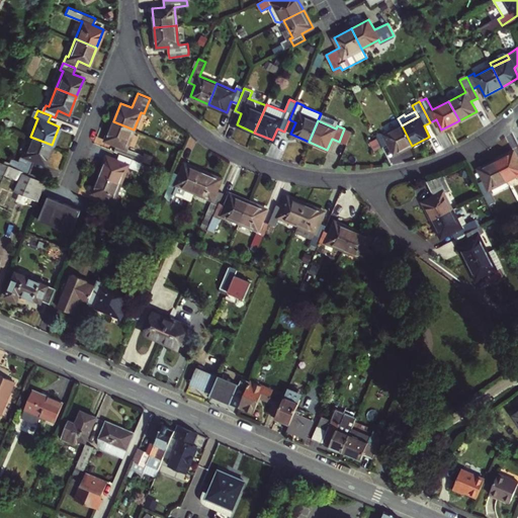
[(113,151),(121,154),(133,159),(138,161),(141,154),(128,149),(126,148),(134,130),(113,121),(105,140),(116,144),(113,151)]
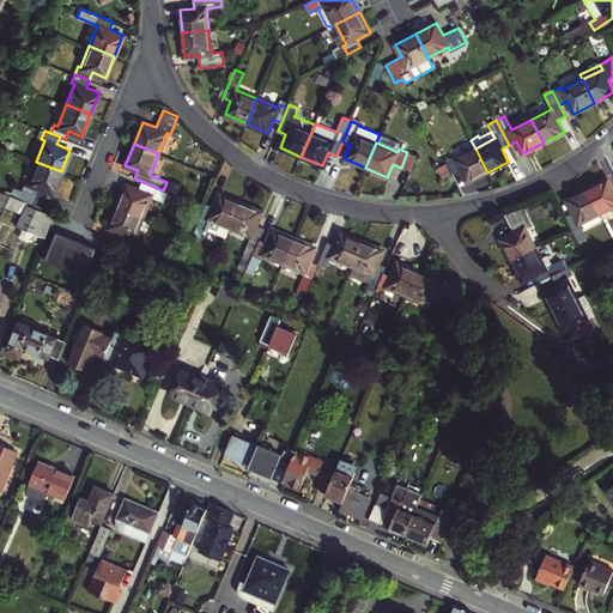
[(466,182),(487,173),(475,149),(455,158),(454,156),(445,159),(453,174),(460,170),(466,182)]
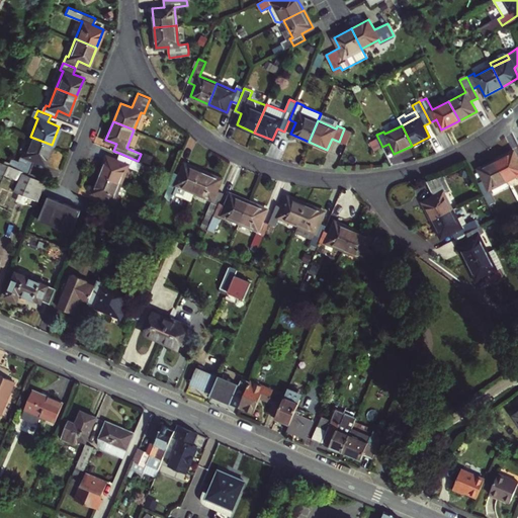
[(45,163),(52,145),(30,137),(23,154),(21,153),(18,160),(11,157),(8,164),(22,170),(27,172),(33,159),(45,163)]
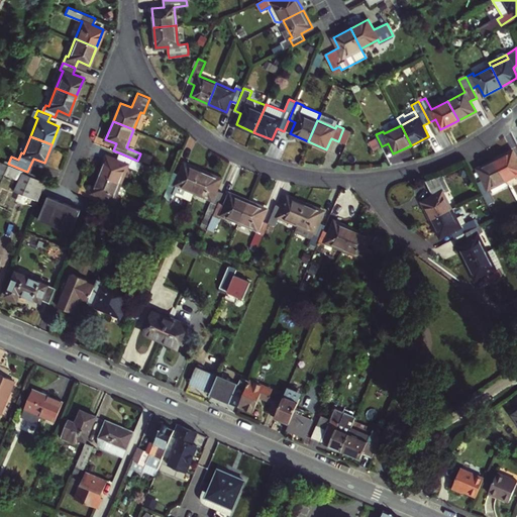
[(516,160),(512,151),(495,160),(505,180),(516,174),(516,160)]
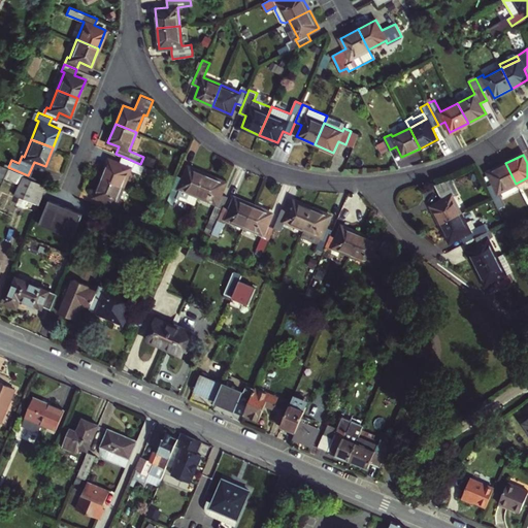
[(109,159),(101,177),(123,186),(130,168),(133,169),(133,168),(135,162),(124,157),(121,163),(109,159)]
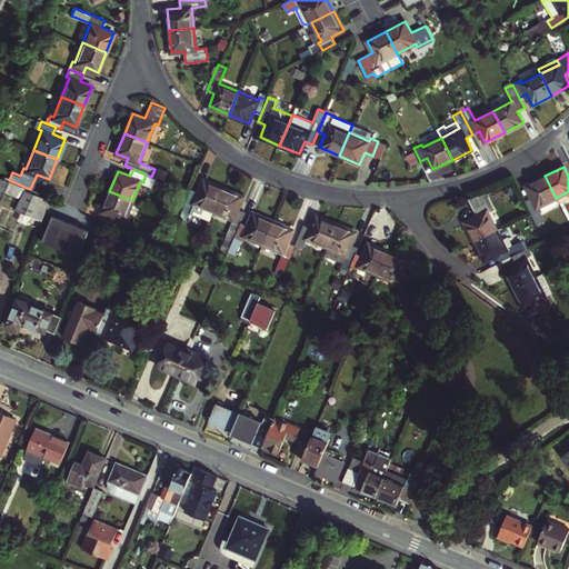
[(537,208),(556,198),(545,176),(526,186),(531,198),(525,201),(530,213),(537,225),(543,221),(537,208)]
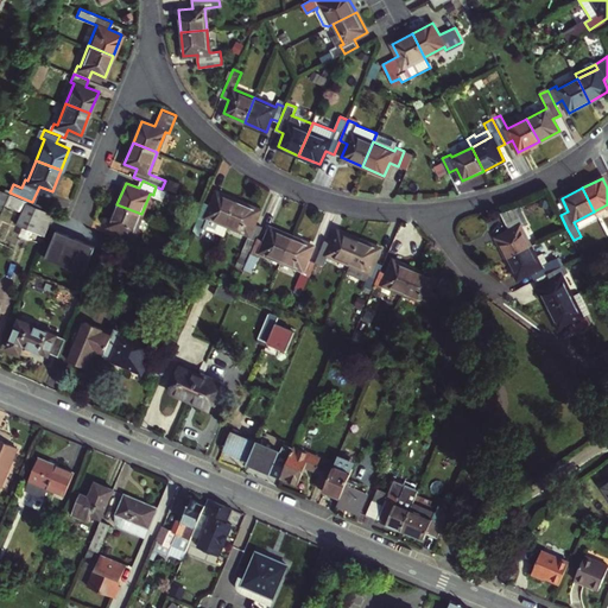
[(219,221),(228,225),(239,201),(217,191),(211,204),(203,201),(202,204),(191,230),(200,234),(202,227),(206,228),(206,227),(207,225),(211,227),(216,225),(219,221)]
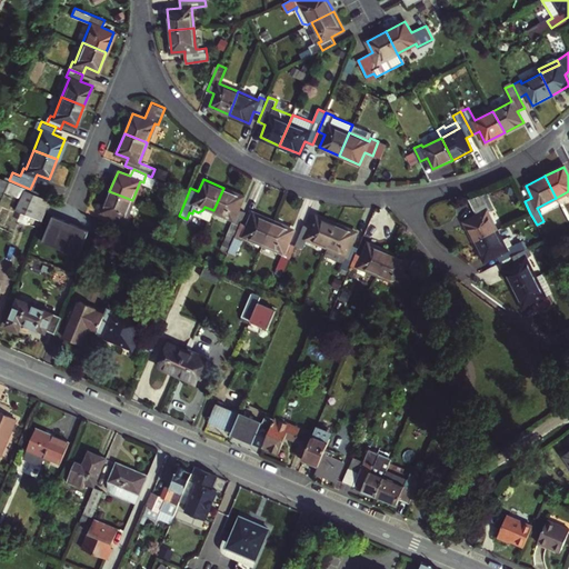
[(8,180),(5,189),(20,196),(15,209),(32,217),(41,196),(23,189),(25,187),(9,180),(8,180)]
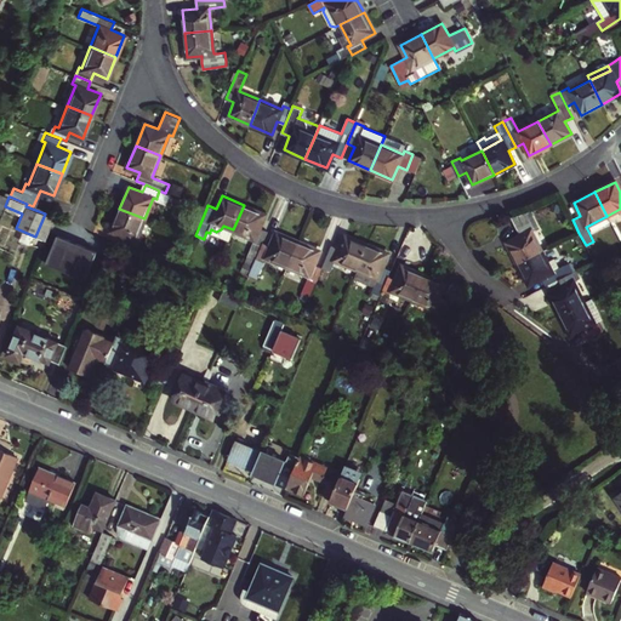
[(246,256),(255,260),(262,241),(267,231),(260,227),(266,214),(244,205),(233,229),(254,239),(246,256)]
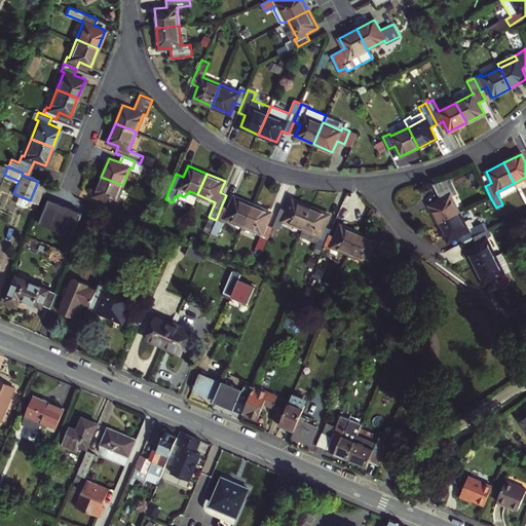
[(115,202),(122,185),(101,177),(94,195),(105,199),(102,207),(115,212),(118,204),(115,202)]
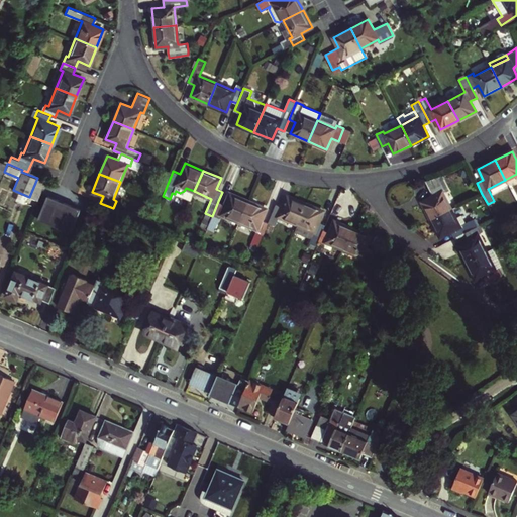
[(422,202),(430,219),(450,209),(442,193),(445,191),(441,184),(429,190),(432,197),(422,202)]
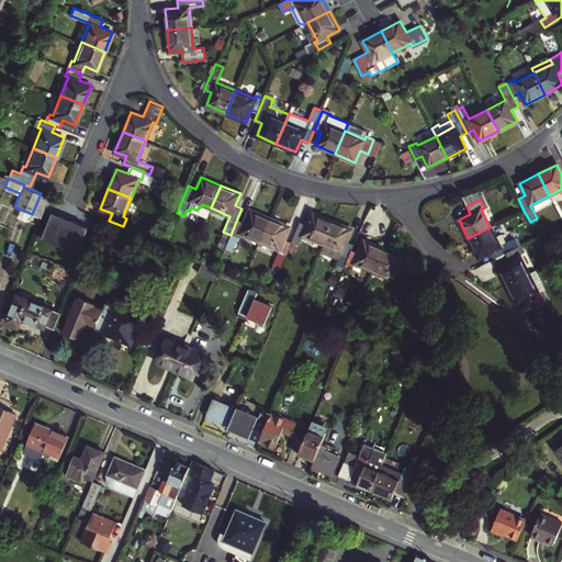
[(191,208),(190,210),(206,217),(211,208),(202,204),(200,208),(195,210),(191,208)]
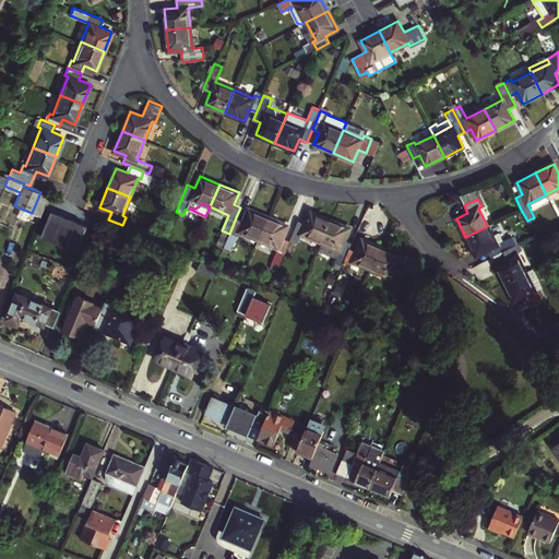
[(239,232),(259,239),(268,217),(249,209),(244,221),(236,217),(229,234),(224,246),(232,249),(239,232)]
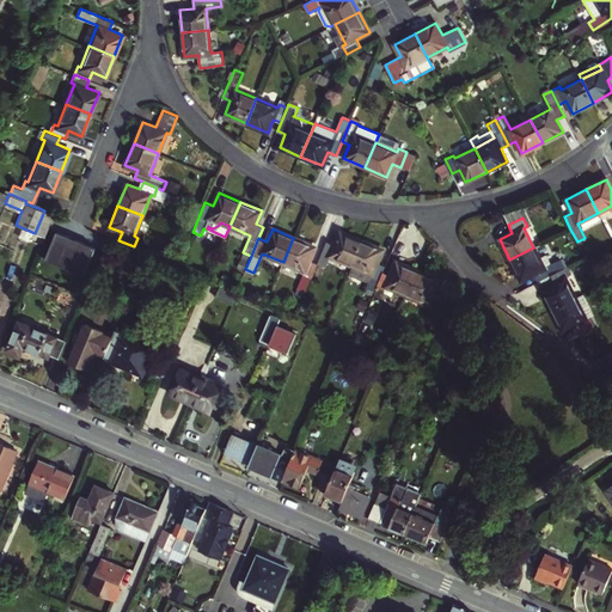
[(56,231),(44,258),(83,275),(95,246),(56,231)]
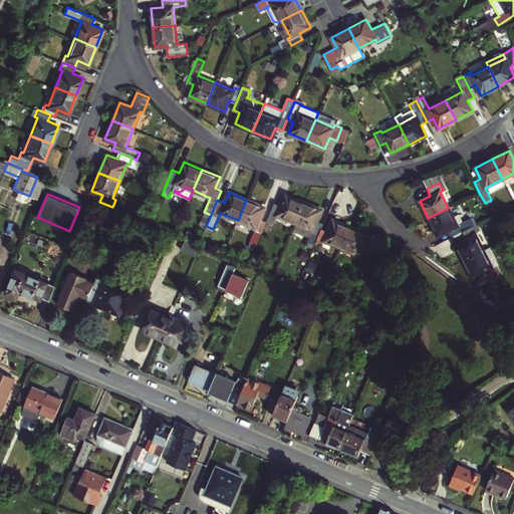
[(277,215),(294,223),(303,202),(285,194),(280,205),(274,203),(266,221),(273,224),(277,215)]
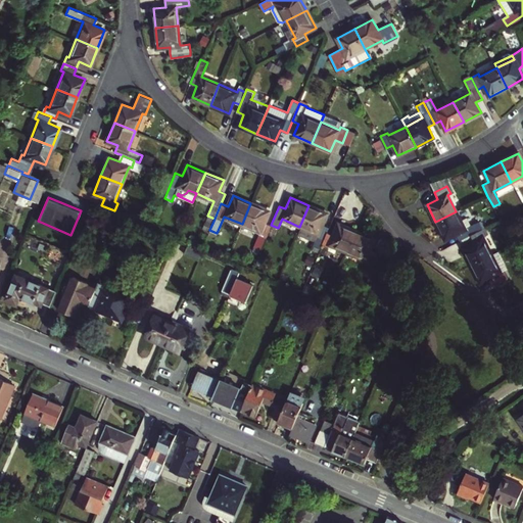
[(269,211),(250,203),(242,224),(259,232),(258,235),(266,238),(271,225),(265,222),(269,211)]
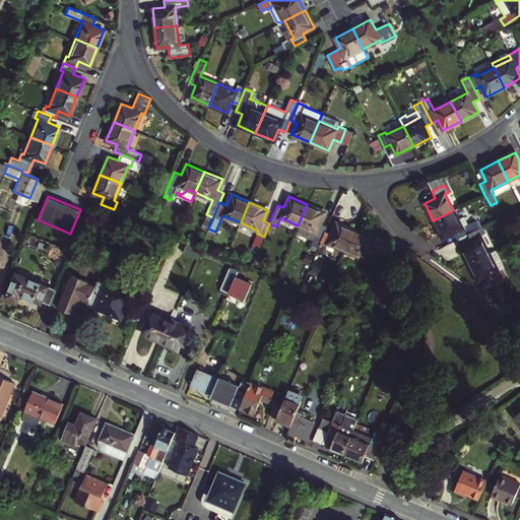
[(318,248),(320,243),(325,231),(327,226),(320,223),(325,212),(307,204),(298,225),(316,233),(311,245),(317,248),(318,248)]
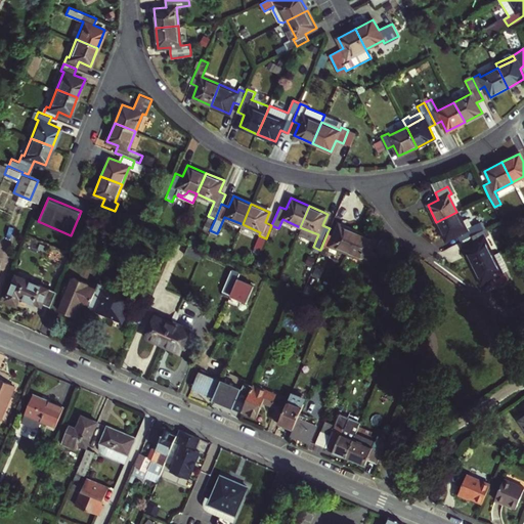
[(462,221),(456,212),(436,222),(445,241),(456,235),(460,242),(471,235),(483,230),(479,223),(471,227),(466,229),(462,221)]
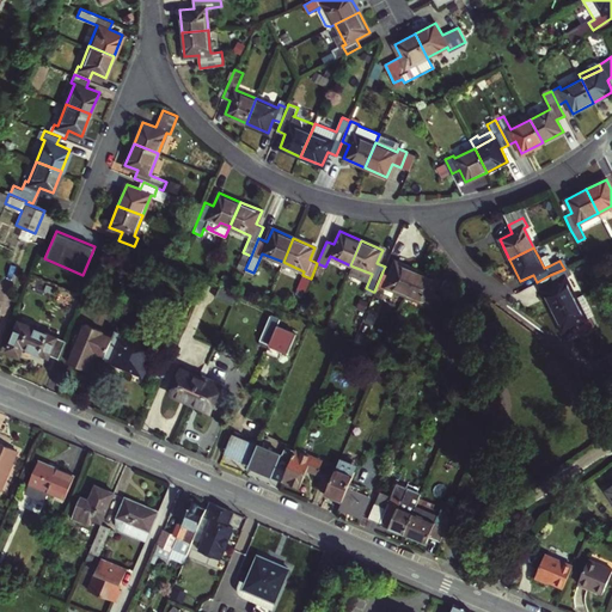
[(545,256),(539,258),(544,268),(550,265),(545,256)]
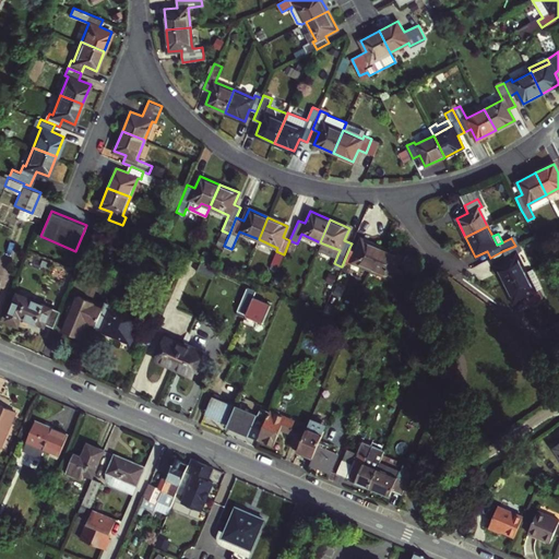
[(353,262),(371,270),(381,248),(361,239),(356,251),(349,248),(344,261),(352,264),(353,262)]
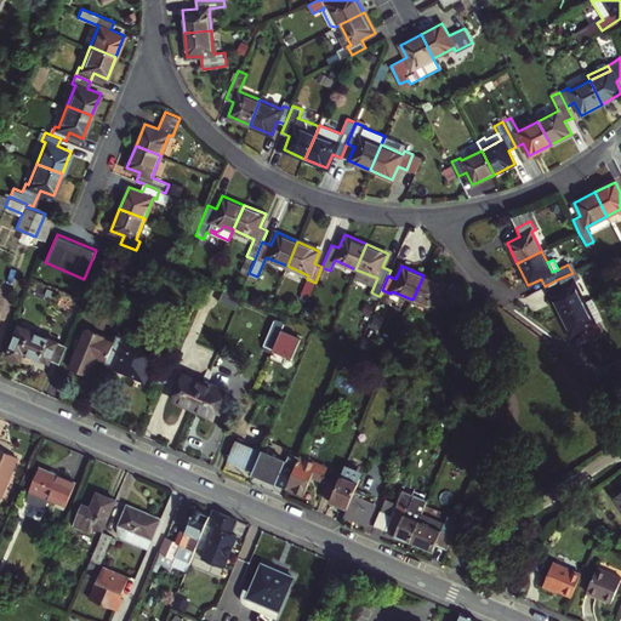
[(576,281),(573,273),(558,279),(562,288),(548,294),(559,315),(584,303),(574,283),(576,281)]
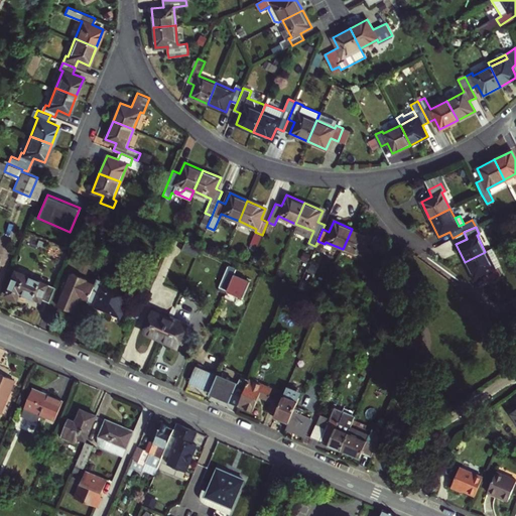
[(370,236),(352,229),(343,249),(360,257),(359,259),(366,262),(372,250),(365,247),(370,236)]
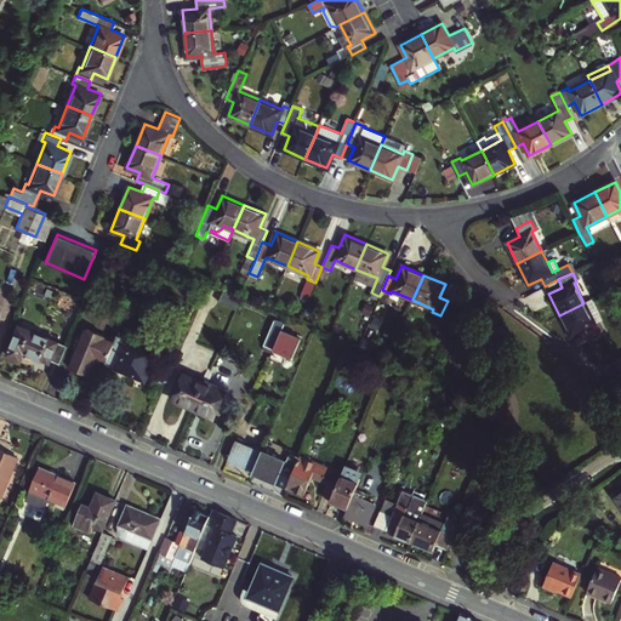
[(239,295),(224,289),(221,297),(239,305),(243,297),(239,295)]
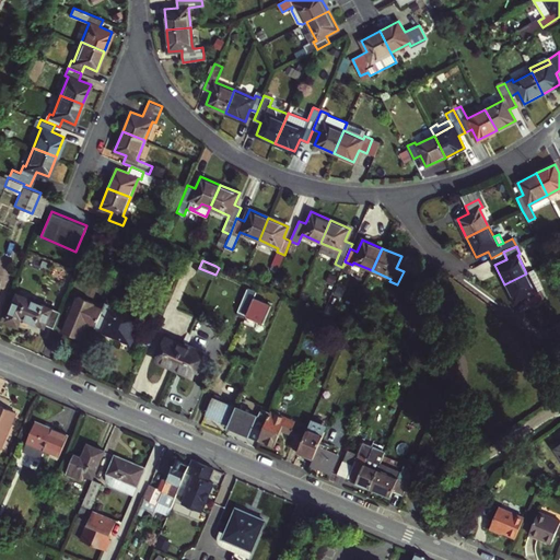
[(533,270),(526,273),(535,292),(538,290),(543,288),(533,270)]
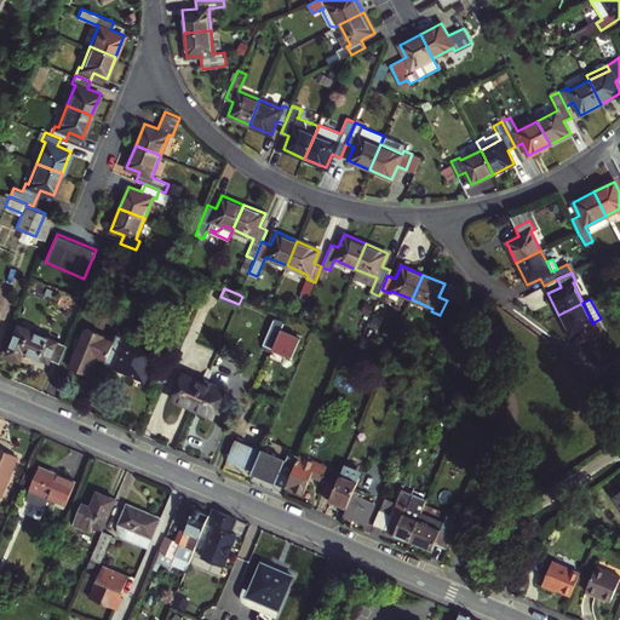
[(592,323),(583,303),(558,315),(569,336),(581,329),(586,338),(601,331),(596,321),(592,323)]
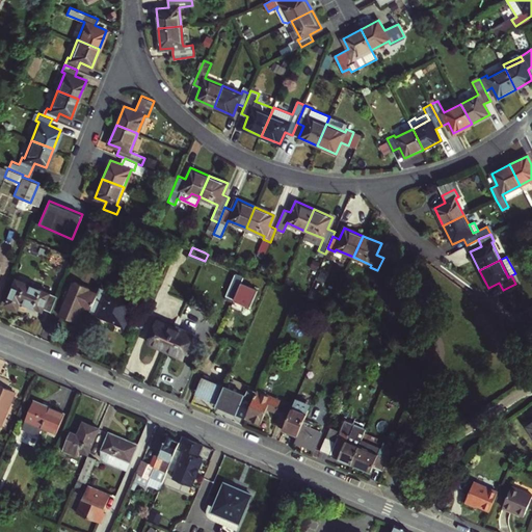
[(237,267),(232,280),(240,284),(241,283),(246,270),(237,267)]
